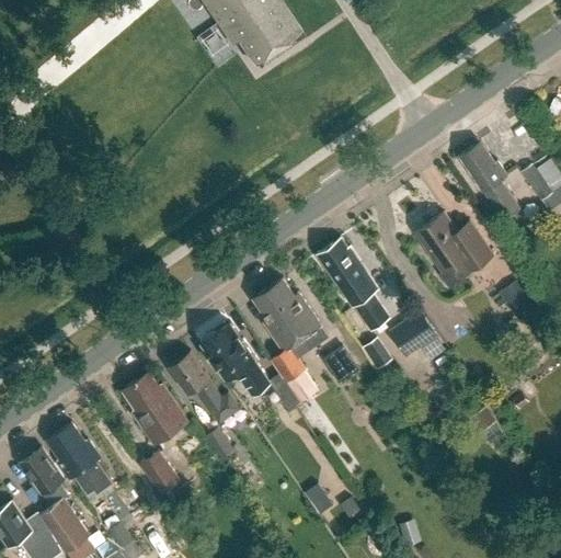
[(198,0),(232,48),(239,43),(253,65),(300,33),(277,0),(198,0)]
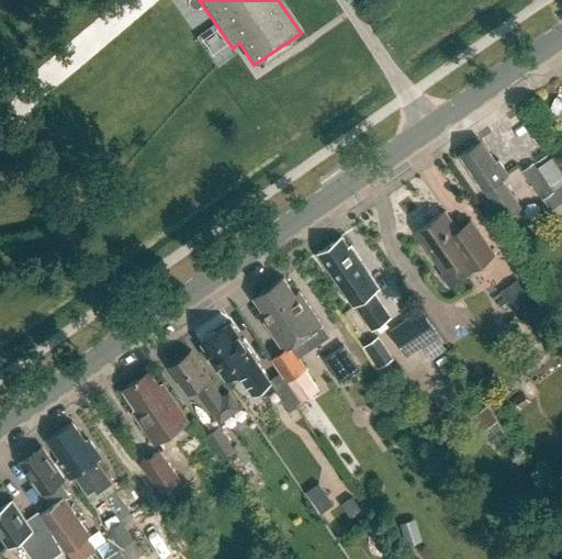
[(501,181),(508,177),(497,161),(495,163),(481,143),(459,157),(505,222),(521,211),(501,181)]
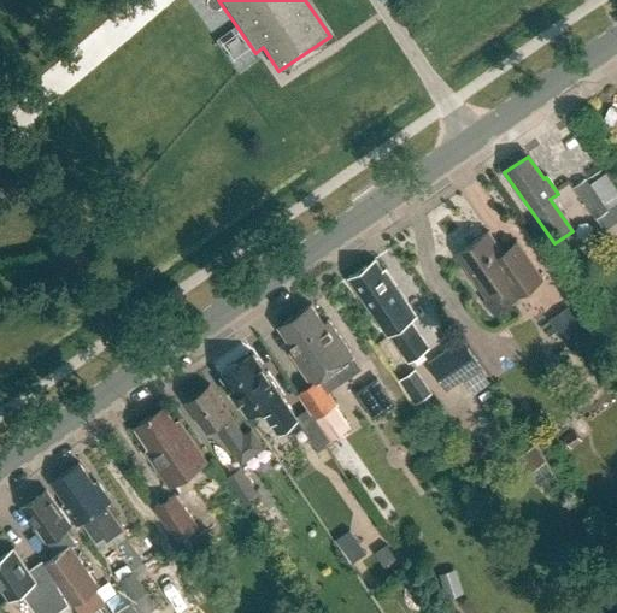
[(585,176),(571,186),(595,218),(607,208),(585,176)]
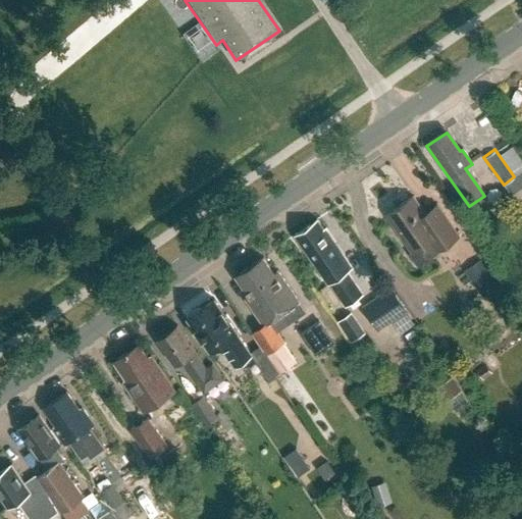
[(386,217),(412,254),(429,242),(437,254),(460,239),(437,207),(425,216),(413,199),(386,217)]
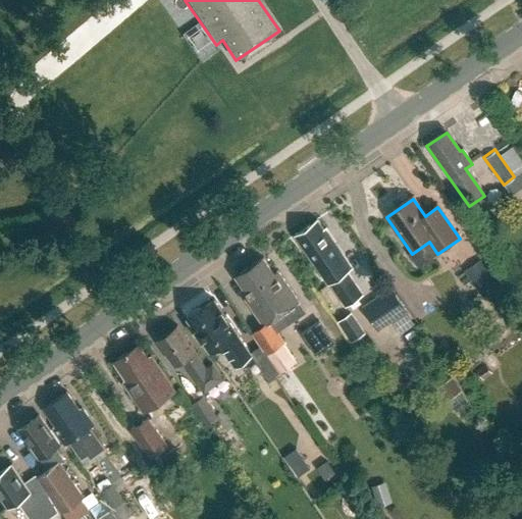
[(346,273),(345,273),(337,263),(342,261),(337,256),(338,255),(333,248),(335,246),(326,231),(324,234),(317,223),(296,238),(317,270),(318,269),(345,308),(362,297),(347,274),(346,273)]
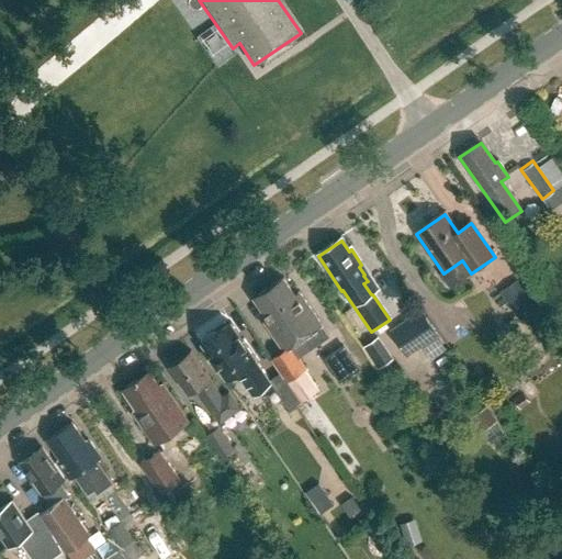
[(499,292),(517,316),(537,302),(519,278),(499,292)]
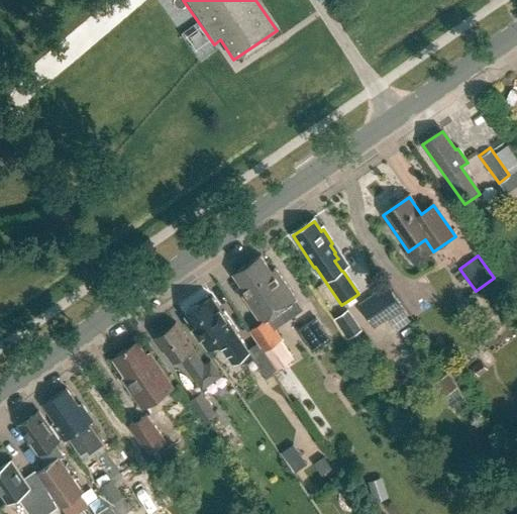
[(281,340),(267,320),(281,311),(288,321),(302,311),(296,301),(296,300),(276,271),(272,274),(261,258),(234,277),(247,296),(242,299),(261,325),(249,332),(264,352),(264,351),(279,341),(281,340)]
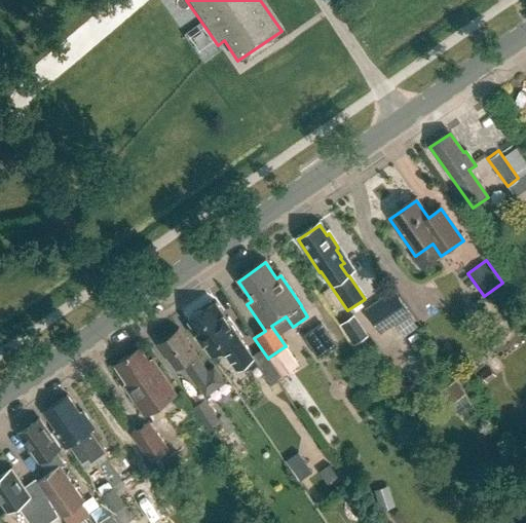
[(396,326),(404,338),(416,329),(408,318),(409,318),(395,297),(368,315),(381,336),(396,326)]
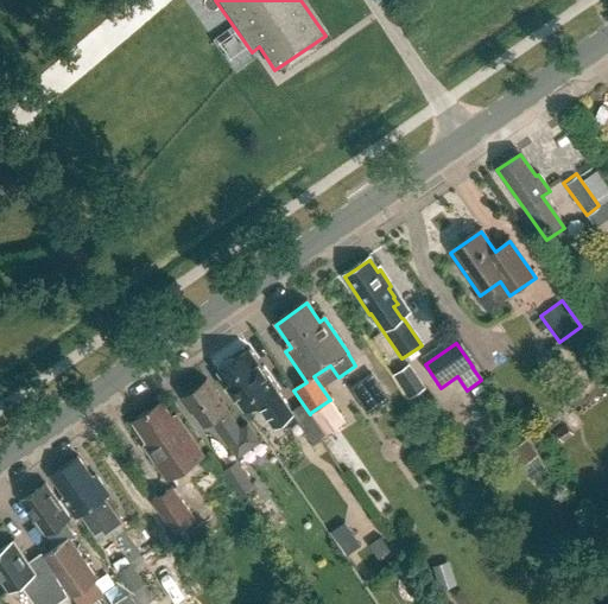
[(292,413),(249,351),(219,373),(245,412),(258,404),(273,426),(292,413)]
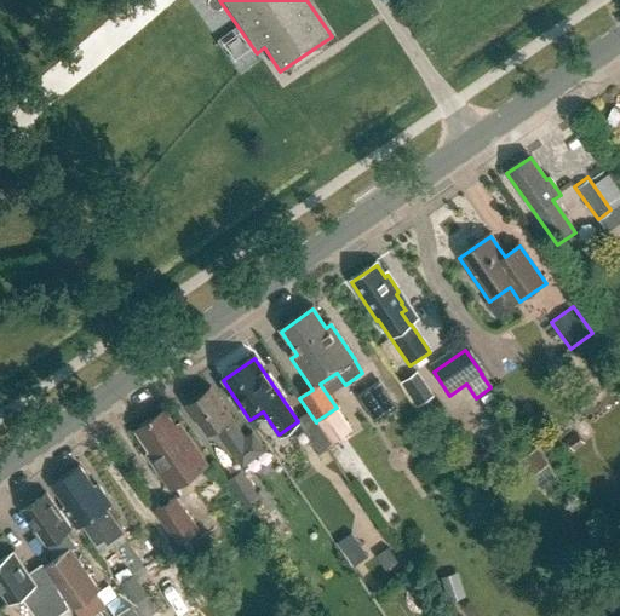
[(245,439),(230,420),(231,420),(210,389),(187,404),(208,436),(217,430),(244,467),(264,453),(252,435),(245,439)]
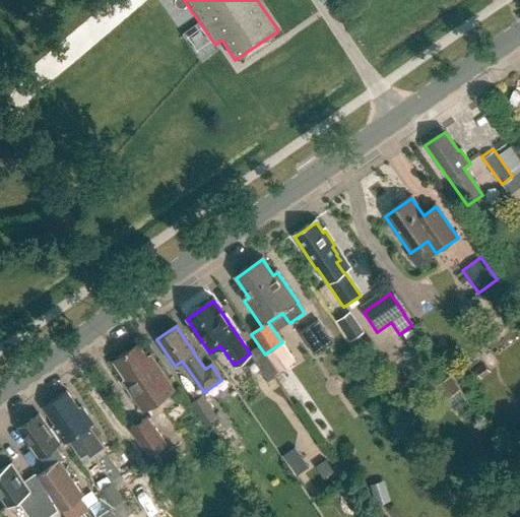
[(291,362),(280,343),(265,353),(277,371),(291,362)]
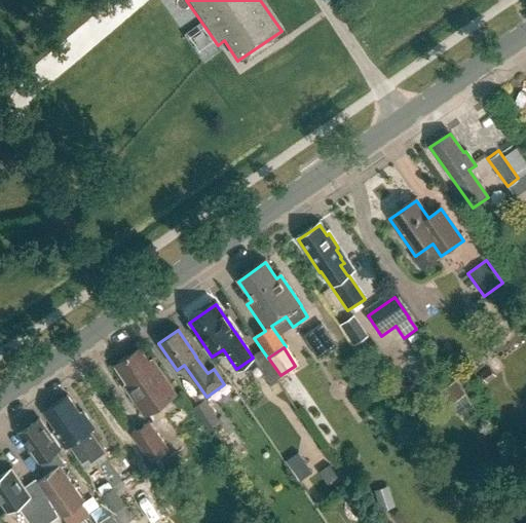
[(140,349),(114,366),(127,385),(123,387),(145,417),(176,396),(152,361),(149,363),(140,349)]
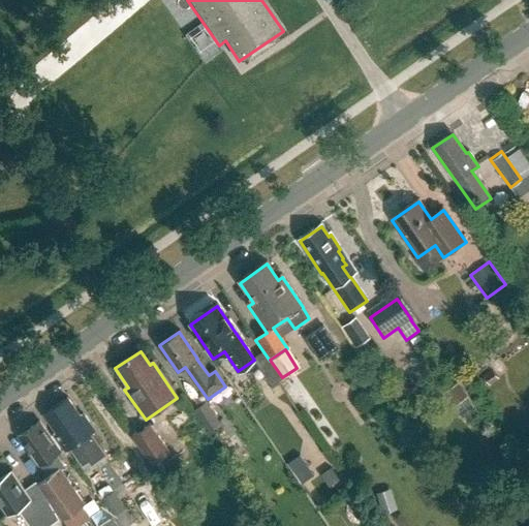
[(460,384),(445,394),(455,408),(469,398),(460,384)]
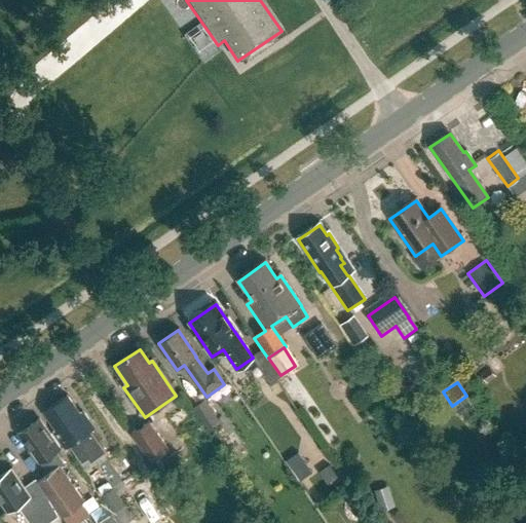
[(53,434),(66,451),(70,448),(83,467),(89,462),(91,467),(107,455),(91,433),(95,431),(83,413),(80,415),(68,397),(43,414),(57,433),(53,434)]
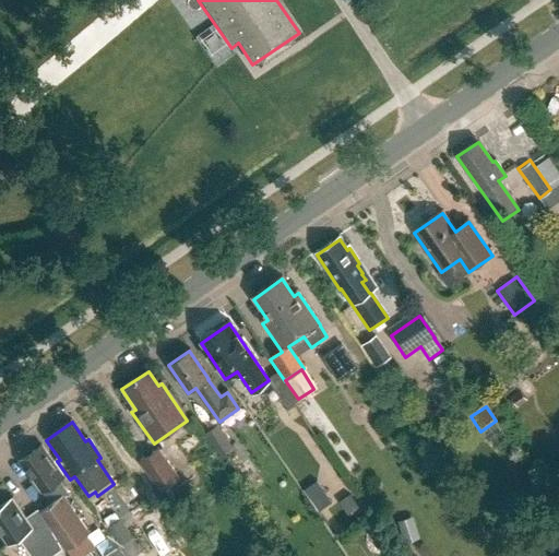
[(214,425),(204,433),(216,449),(226,441),(214,425)]
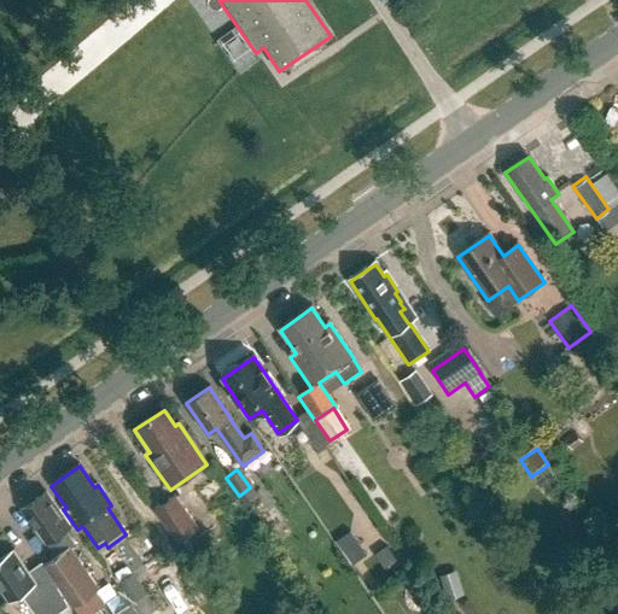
[(57,559),(45,568),(73,607),(74,609),(99,591),(70,551),(75,548),(65,534),(71,530),(46,493),(22,510),(47,547),(48,547),(57,559)]
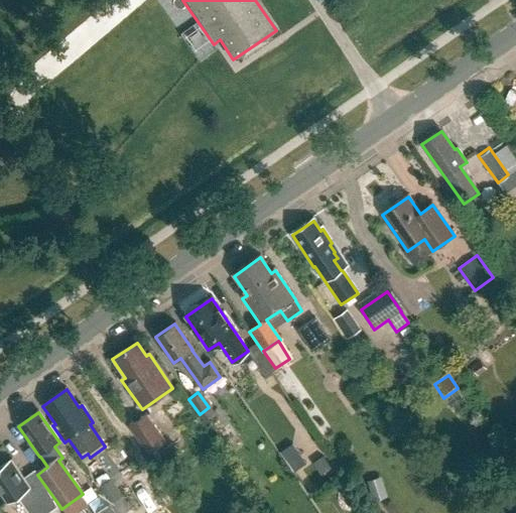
[(145,415),(129,426),(151,458),(165,446),(163,443),(164,442),(145,415)]
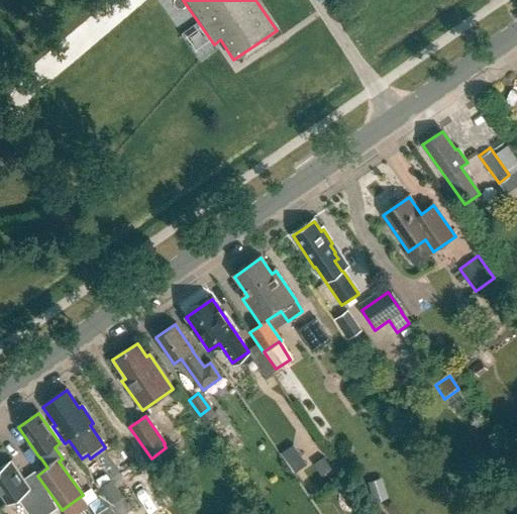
[(52,513),(61,508),(37,476),(35,473),(24,480),(12,463),(0,471),(0,495),(7,506),(17,499),(27,513),(52,513)]
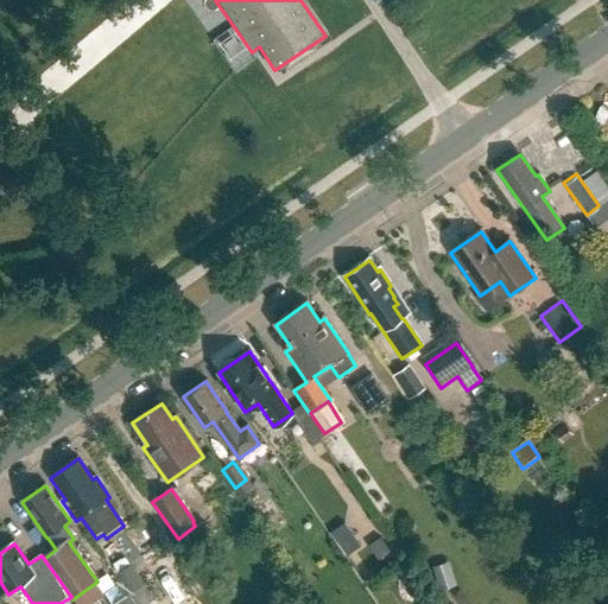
[(356,551),(352,544),(341,552),(346,559),(356,551)]
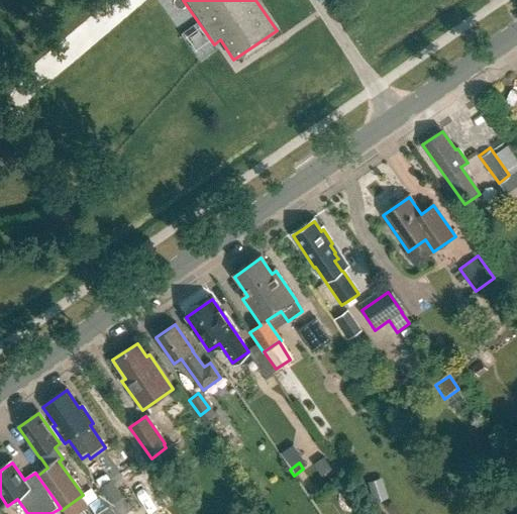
[(111,482),(100,488),(111,505),(113,505),(118,513),(127,513),(131,511),(123,498),(122,499),(111,482)]
